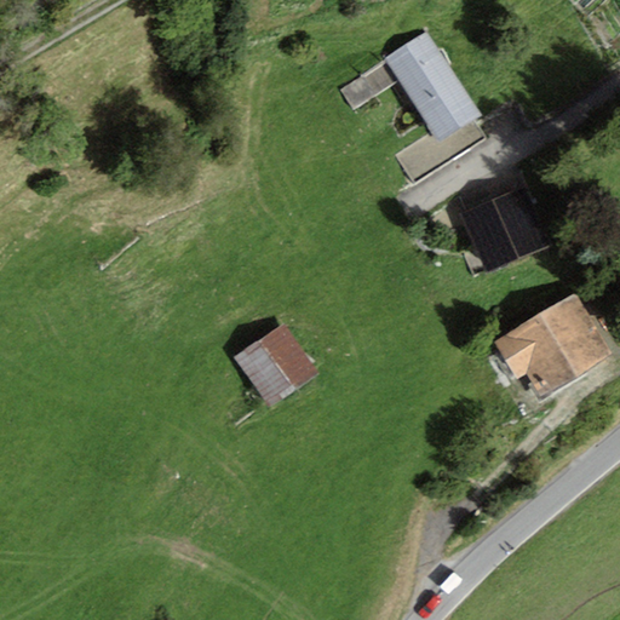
[(482,116),(428,33),(385,62),(440,144),(482,116)]
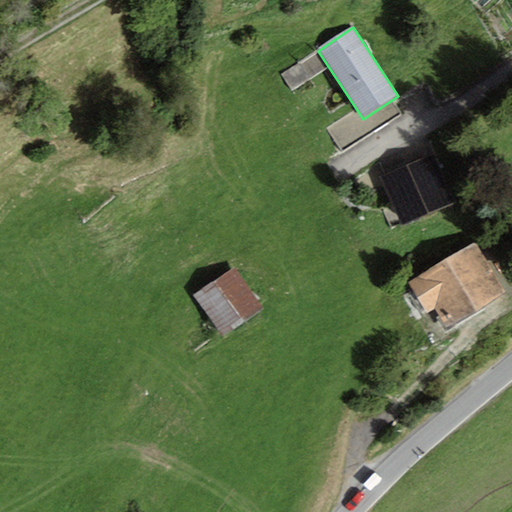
[(332,128),(344,151),(356,145),(344,122),(332,128)]
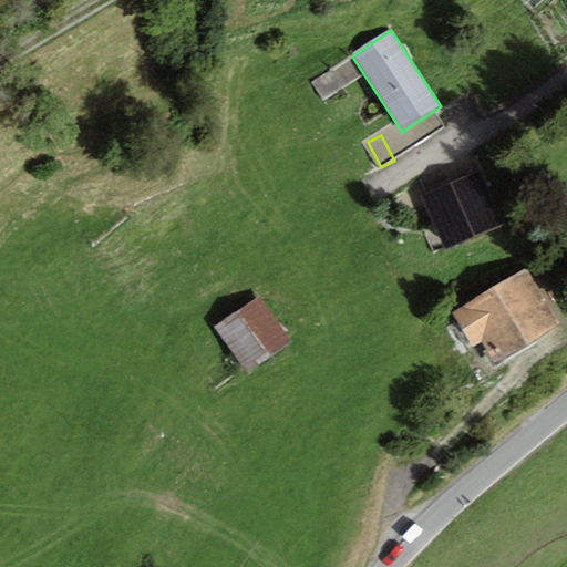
[(446,250),(503,225),(477,169),(421,195),(446,250)]
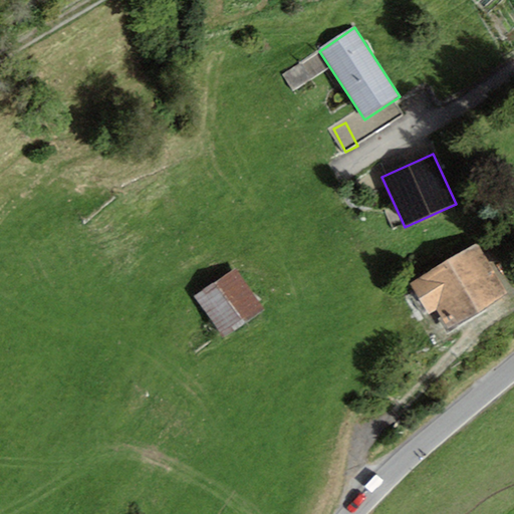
[(478,244),(410,284),(429,315),(435,311),(449,334),(510,297),(497,274),(478,244)]
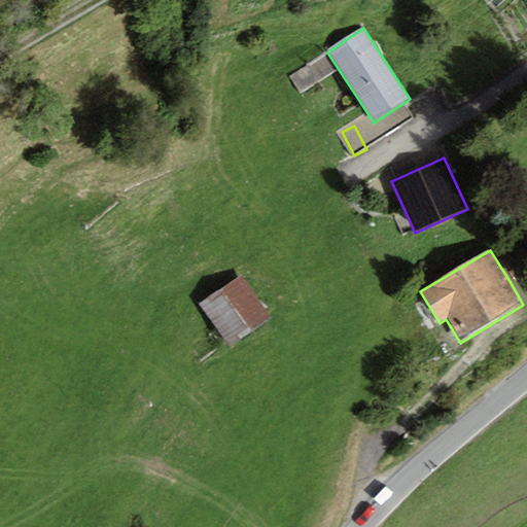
[(241,277),(198,305),(226,348),(270,319),(241,277)]
